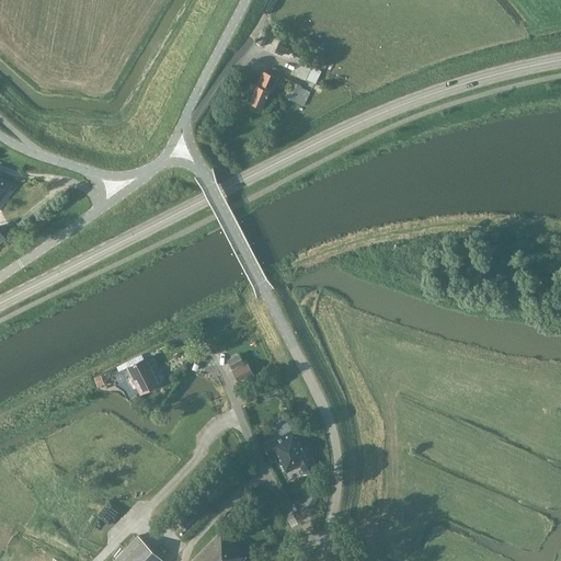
[(262,46),(268,35),(262,31),(255,43),(262,46)]
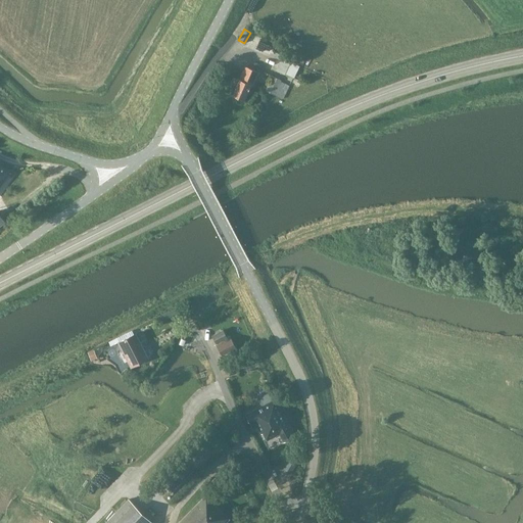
[(281,57),(275,69),(284,74),(289,61),(281,57)]
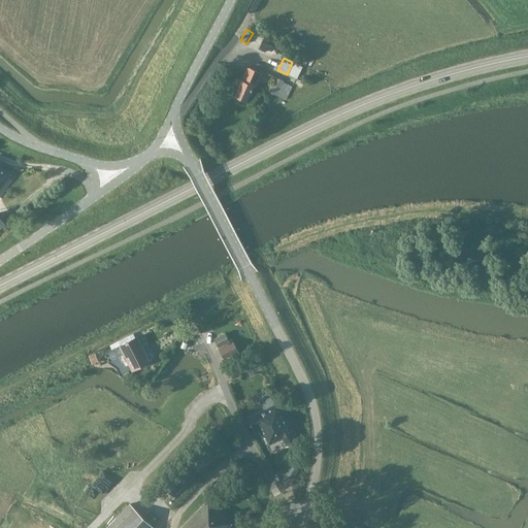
[(311,60),(307,67),(312,70),(316,62),(311,60)]
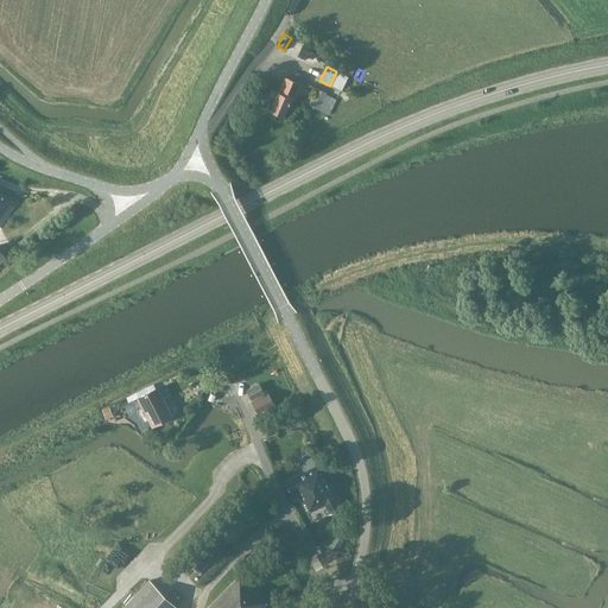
[(290,108),(293,100),(301,84),(284,77),(277,92),(270,111),(283,116),(287,107),(290,108)]
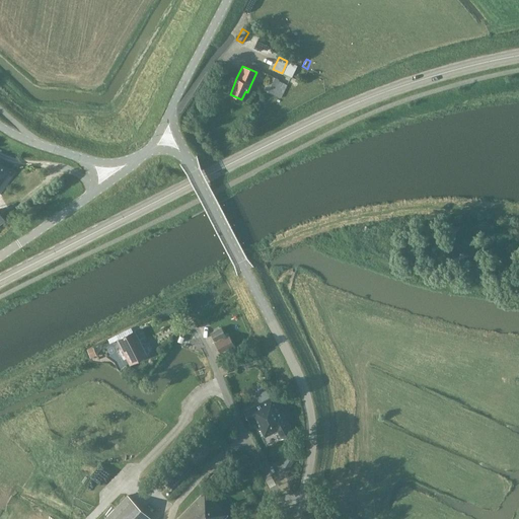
[(270,76),(263,90),(272,94),(279,80),(270,76)]
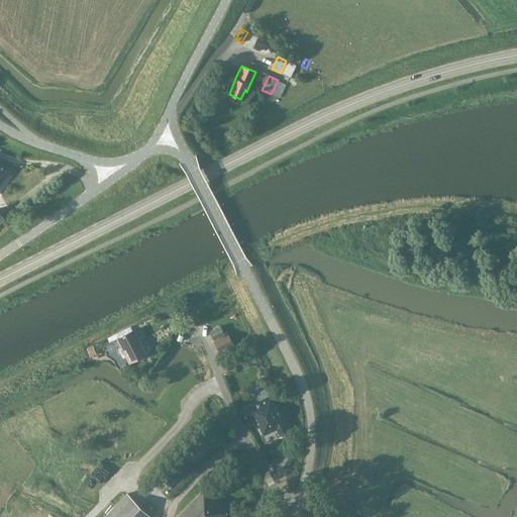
[(0,162),(0,183),(10,171),(0,162)]
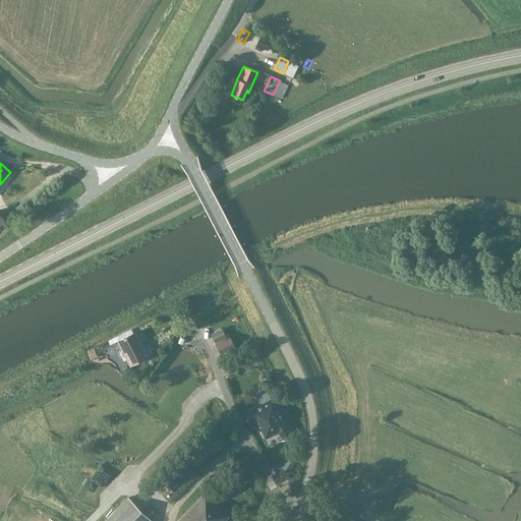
[(174,307),(156,316),(157,321),(176,311),(174,307)]
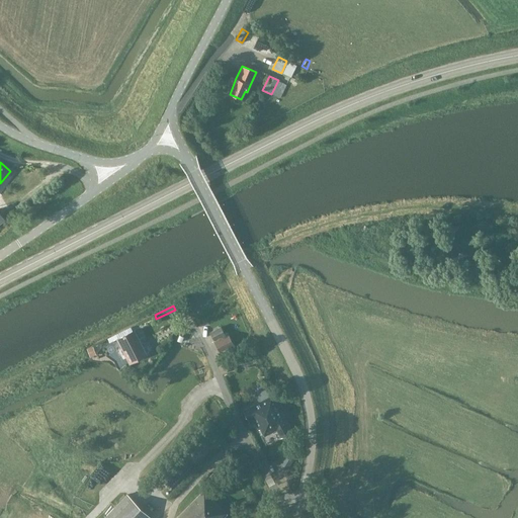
[(210,333),(213,340),(224,334),(221,328),(210,333)]
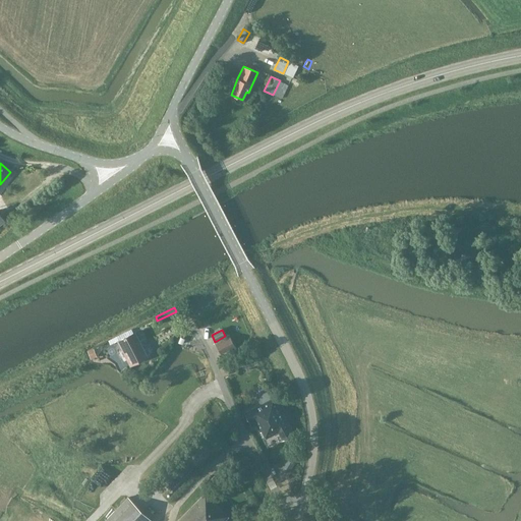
[(125,355),(130,364),(147,356),(134,332),(117,340),(122,350),(117,353),(120,358),(125,355)]
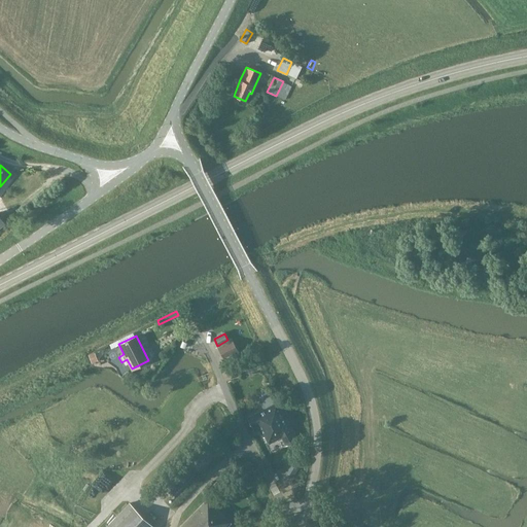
[(232,340),(217,347),(226,362),(240,355),(232,340)]
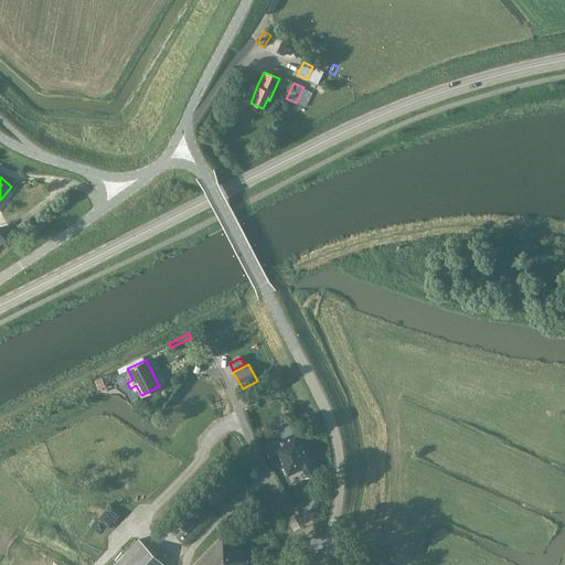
[(100,377),(95,380),(99,388),(105,386),(100,377)]
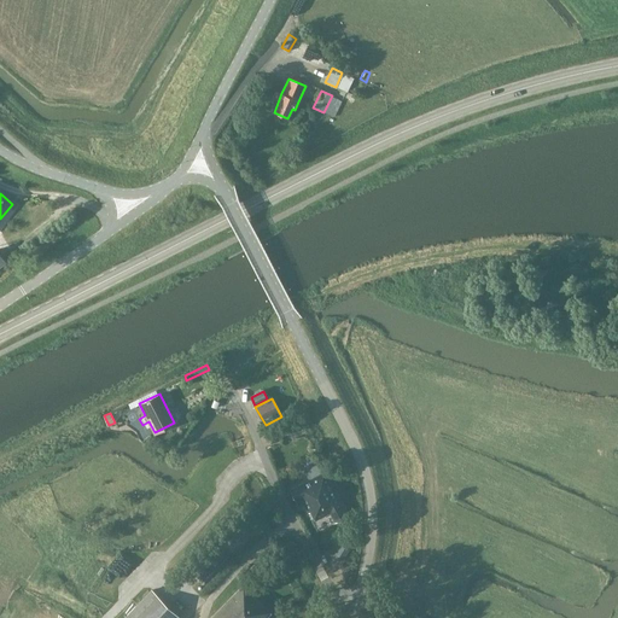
[(290,423),(278,426),(280,435),(292,431),(290,423)]
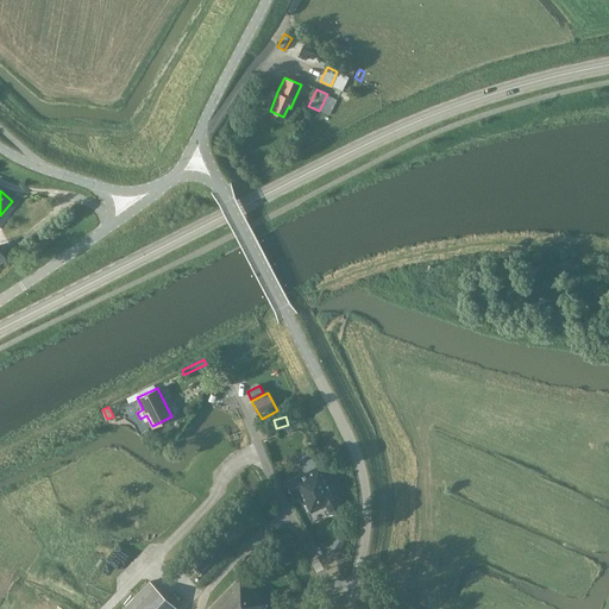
[(312,441),(307,444),(312,456),(316,453),(314,446),(313,441),(312,441)]
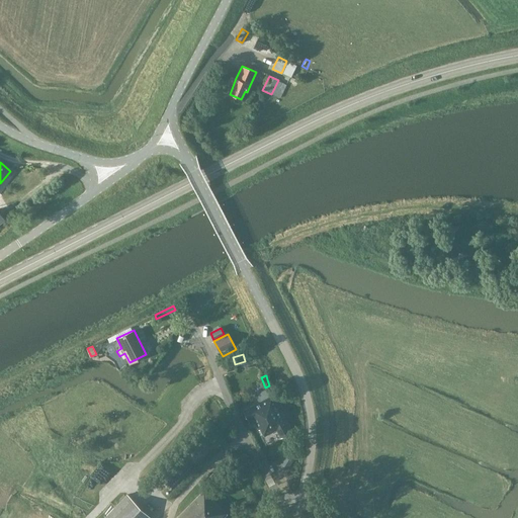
[(259,402),(243,410),(248,421),(252,419),(255,423),(280,410),(272,395),(271,395),(267,389),(255,395),(259,402)]
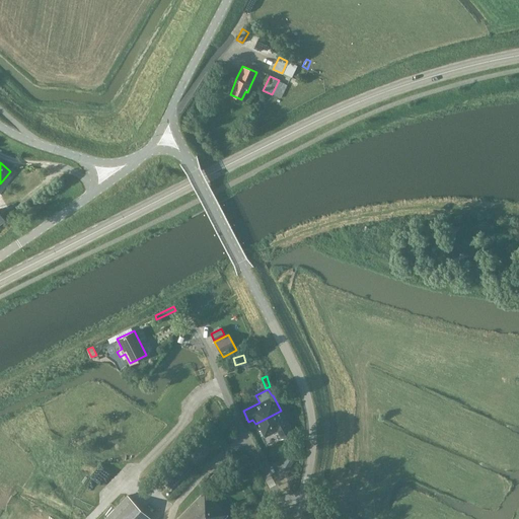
[(281,411),(255,424),(258,430),(261,429),(265,437),(277,431),(281,439),(292,433),(281,411)]
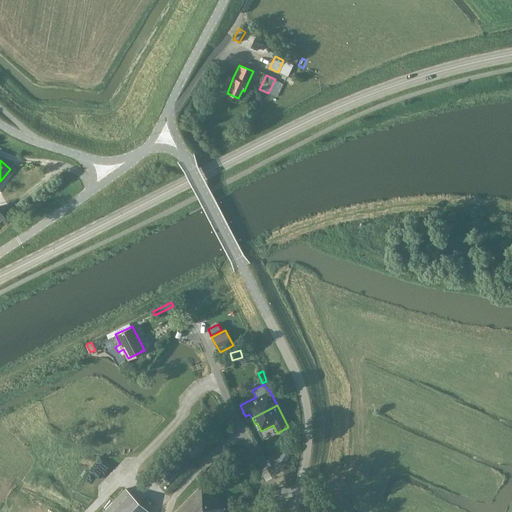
[(287,443),(283,449),(290,454),(294,448),(287,443)]
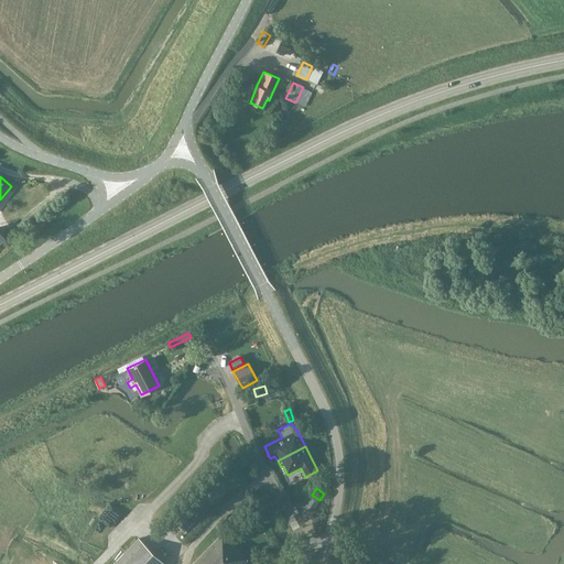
[(242,563),(247,560),(221,534),(193,563),(242,563)]
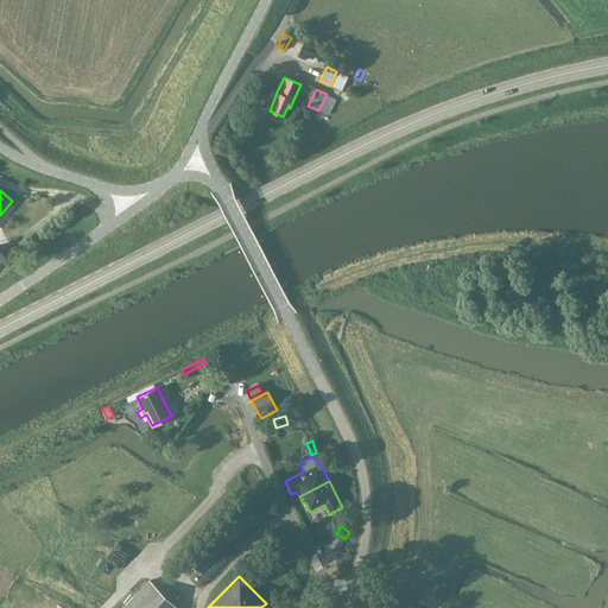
[(121,607),(177,607),(149,580),(121,607)]
